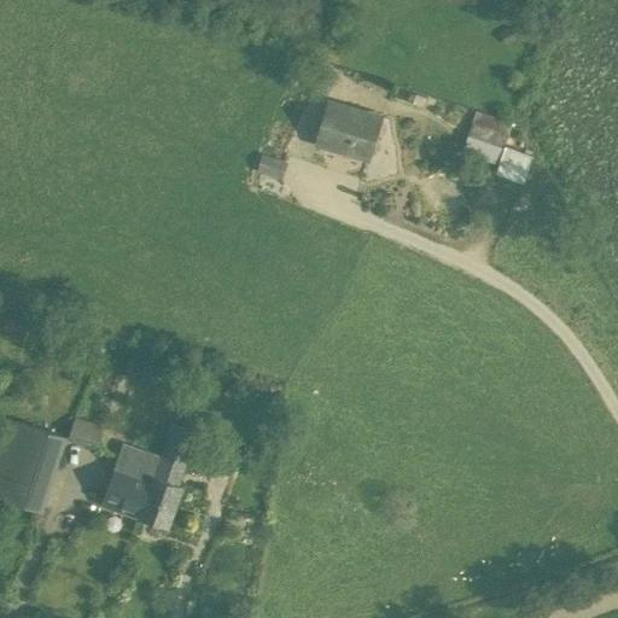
[(328,103),(316,144),(369,158),(380,117),(328,103)]
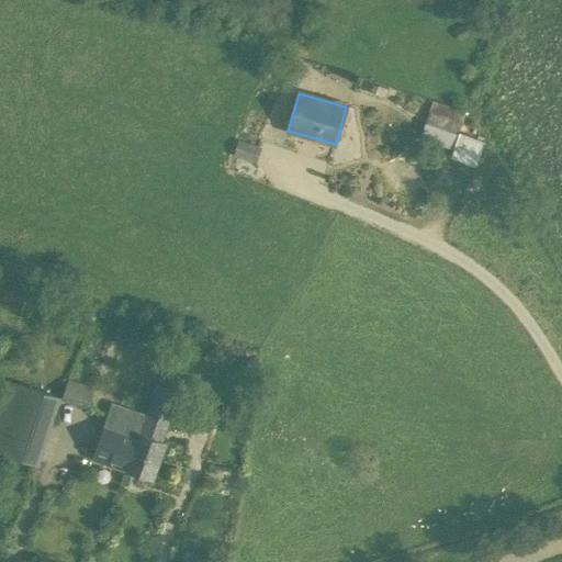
[(420,137),(451,147),(450,157),(476,166),(484,141),(460,133),(465,111),(434,101),(420,137)]
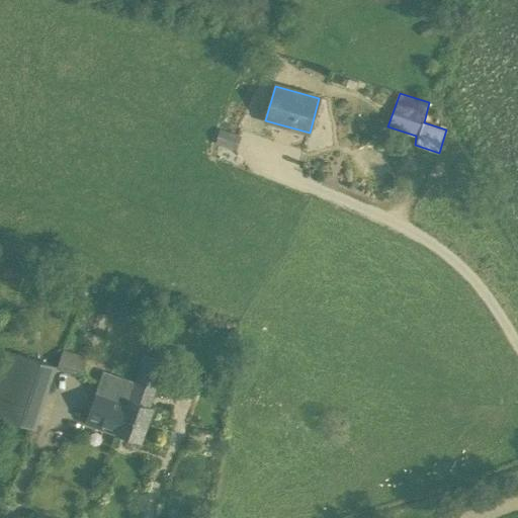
[(57,367),(8,351),(0,372),(0,416),(37,429),(57,367)]
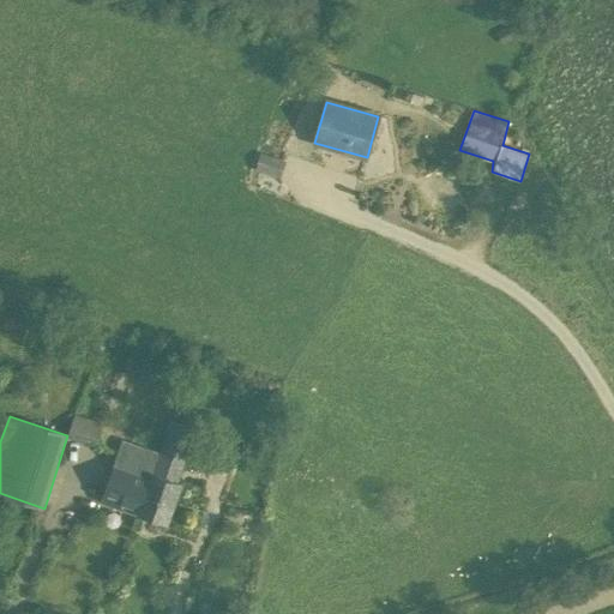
[(91,419),(76,416),(68,438),(96,446),(102,423),(91,419)]
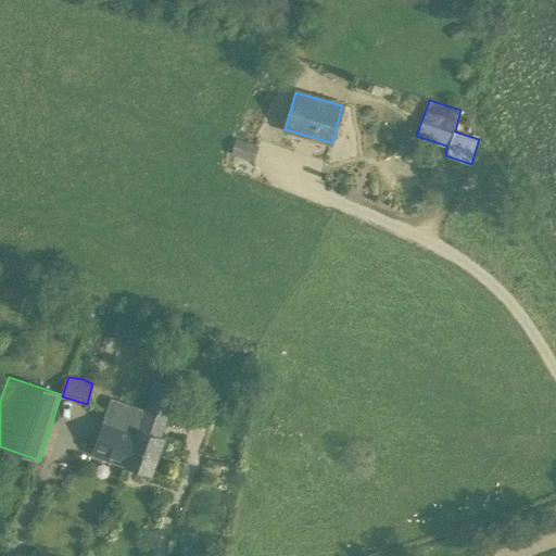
[(154,379),(143,411),(142,411),(123,465),(124,465),(124,466),(152,476),(164,438),(162,438),(178,386),(154,379)]
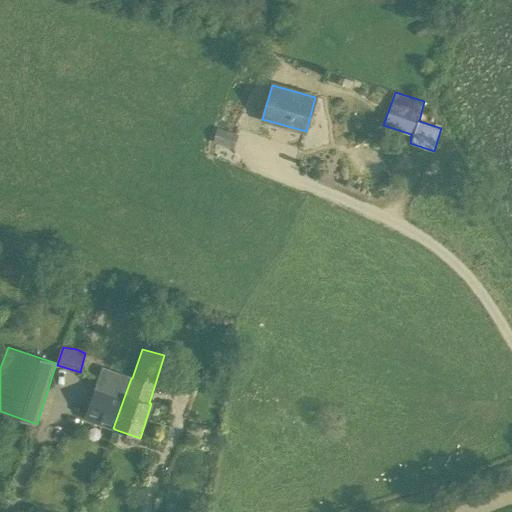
[(85,419),(113,428),(131,378),(102,368),(85,419)]
